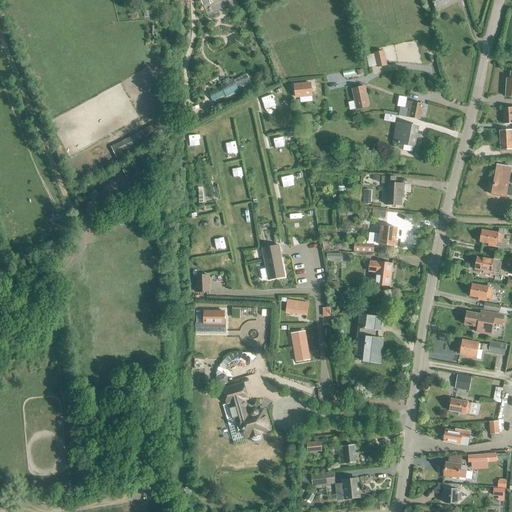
[(431,0),(437,10),(452,2),(452,1),(454,0),(431,0)]
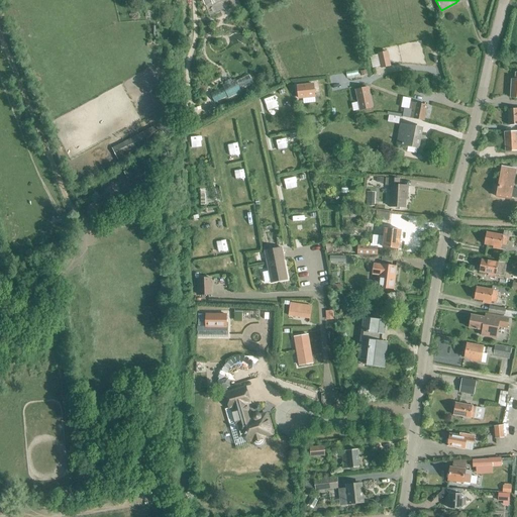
[(388,64),(385,53),(379,55),(382,68),(391,66),(390,64),(388,64)]
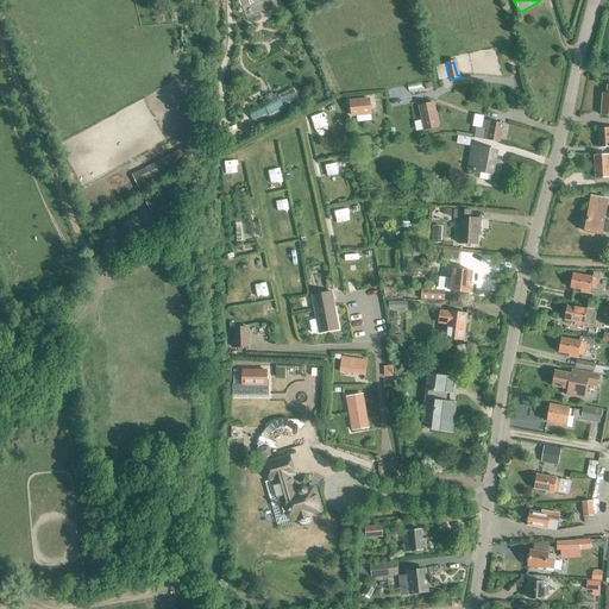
[(468,87),(469,100),(478,99),(477,86),(468,87)]
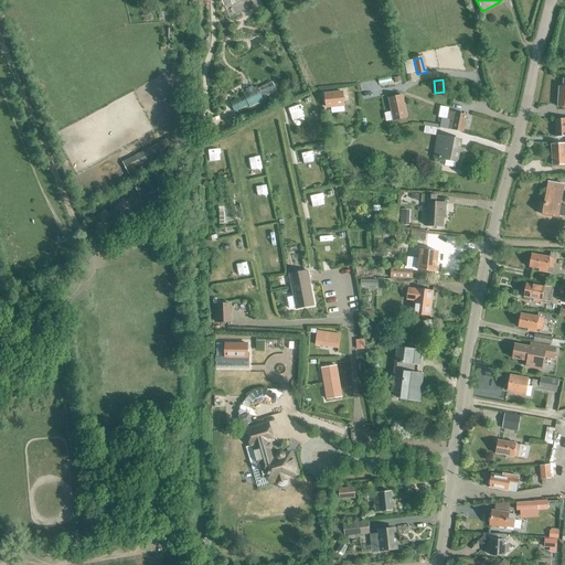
[(231,104),(236,113),(247,106),(248,108),(263,100),(262,98),(275,93),(272,84),(258,91),(257,88),(243,94),(245,97),(231,104)]
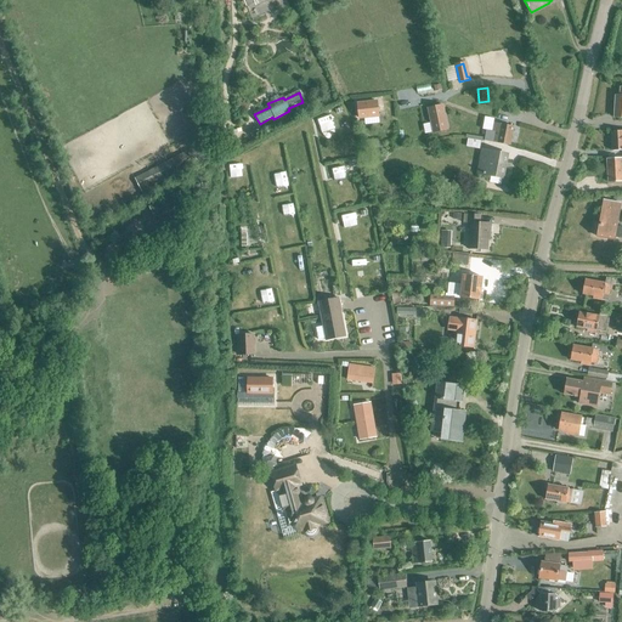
[(360,118),(379,117),(377,102),(357,103),(360,118)]
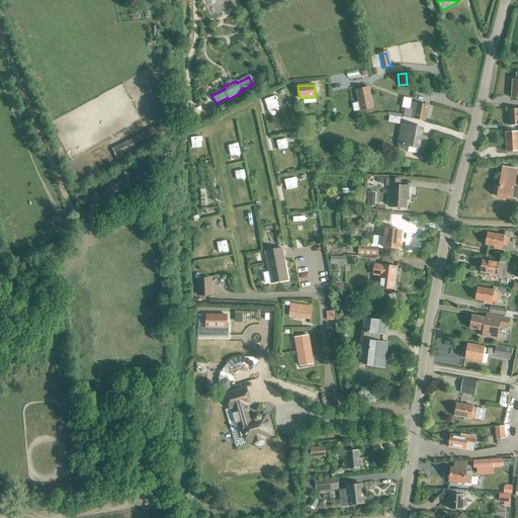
[(369,87),(355,90),(359,110),(373,108),(369,87)]
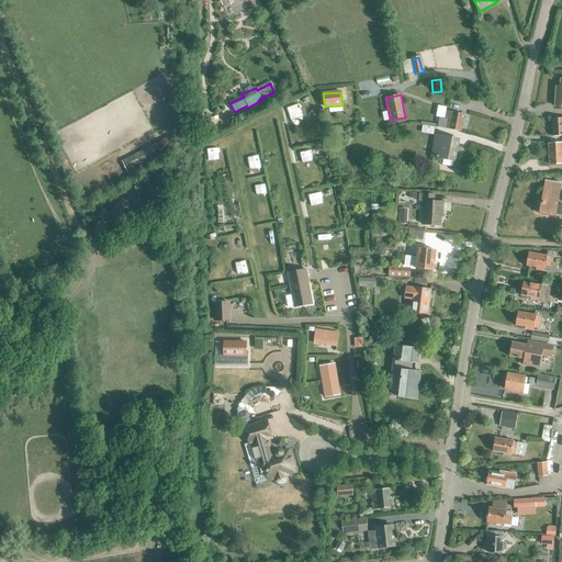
[(290,112),(293,117),(311,108),(307,102),(290,112)]
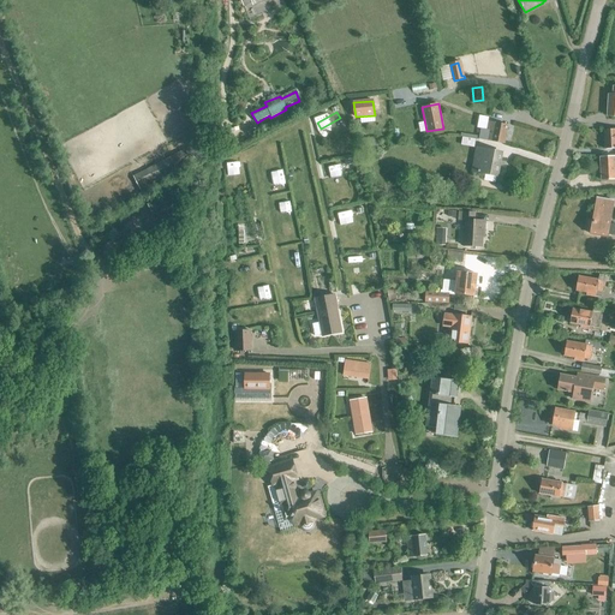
[(485,141),(505,144),(507,125),(489,121),(488,130),(481,129),(479,139),(485,141)]
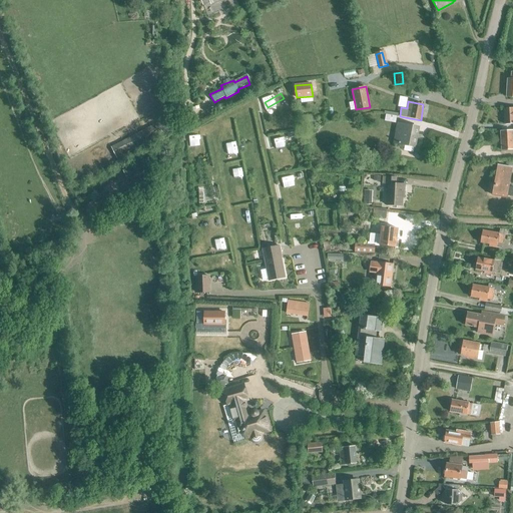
[(512,109),(503,110),(504,125),(512,124),(512,109)]
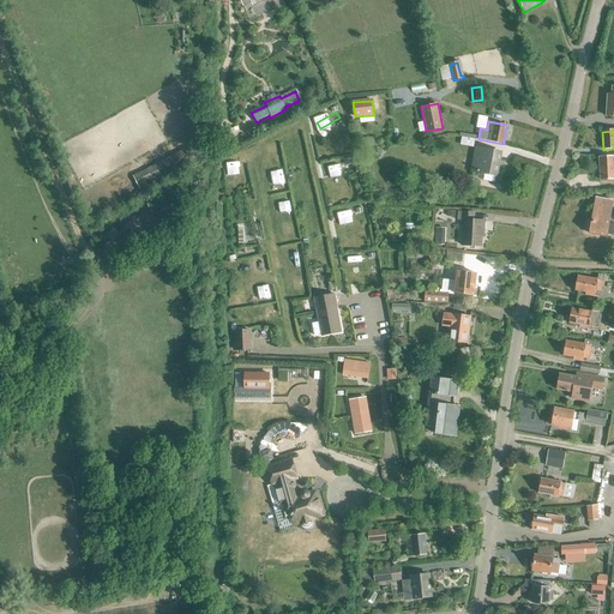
[(188,146),(132,176),(142,191),(197,160),(188,146)]
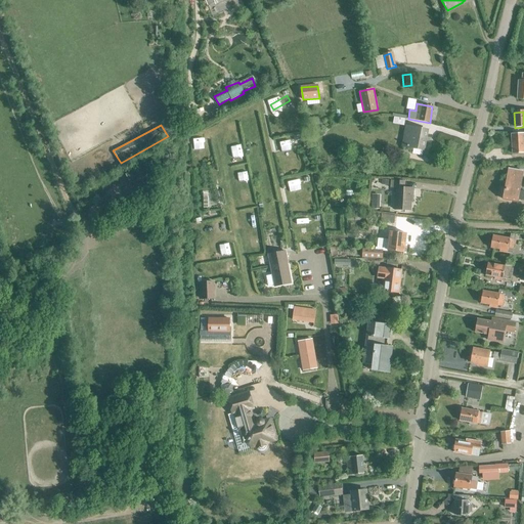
[(402,146),(425,150),(428,131),(407,127),(406,136),(403,135),(402,146)]
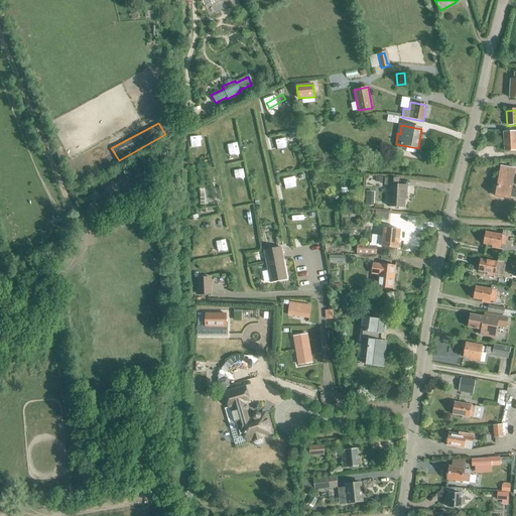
[(515,132),(504,133),(505,152),(515,151),(515,132)]
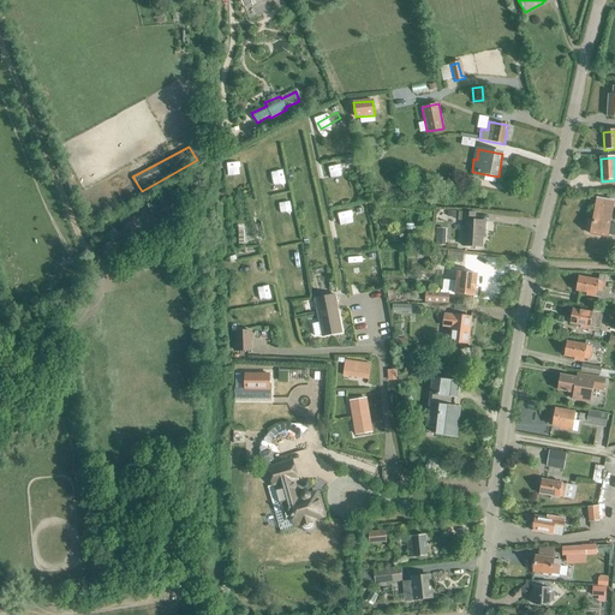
[(323,167),(324,175),(346,171),(344,163),(323,167)]
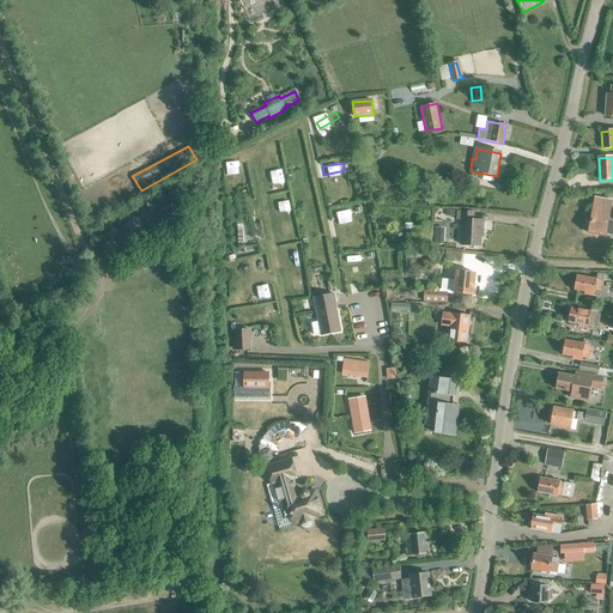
[(612,224),(606,224),(610,201),(594,199),(590,222),(586,220),(583,231),(608,236),(608,235),(612,235),(612,224)]
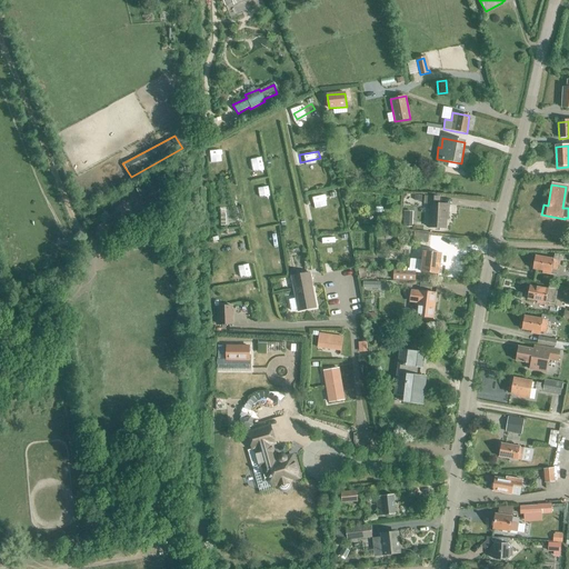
[(447,215),(449,215),(449,205),(440,205),(440,197),(425,197),(425,205),(430,205),(429,228),(446,229),(447,215)]
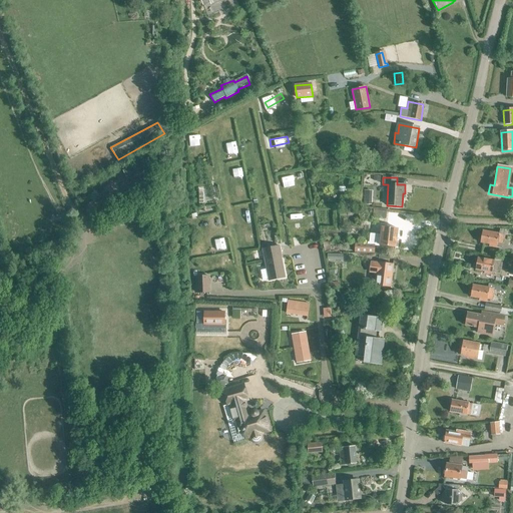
[(282,183),(283,189),(299,186),(298,180),(282,183)]
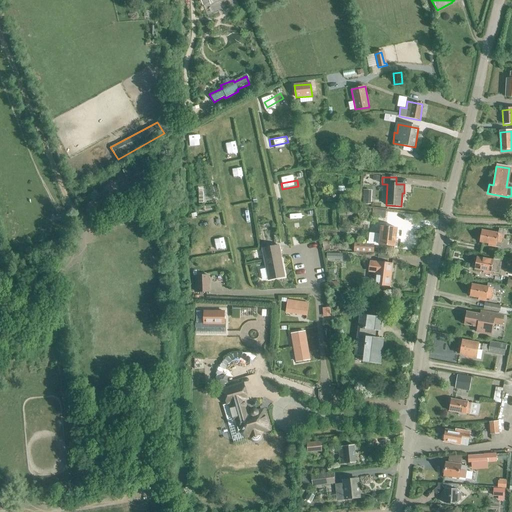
[(340,216),(358,217),(359,209),(341,208),(340,216)]
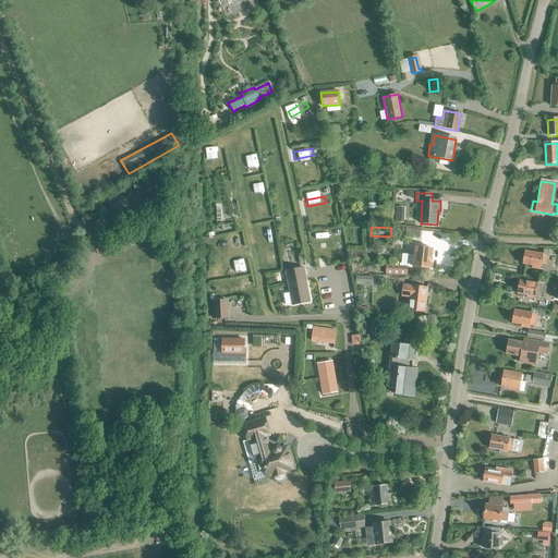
[(409,238),(420,239),(421,230),(407,229),(405,238),(409,238)]
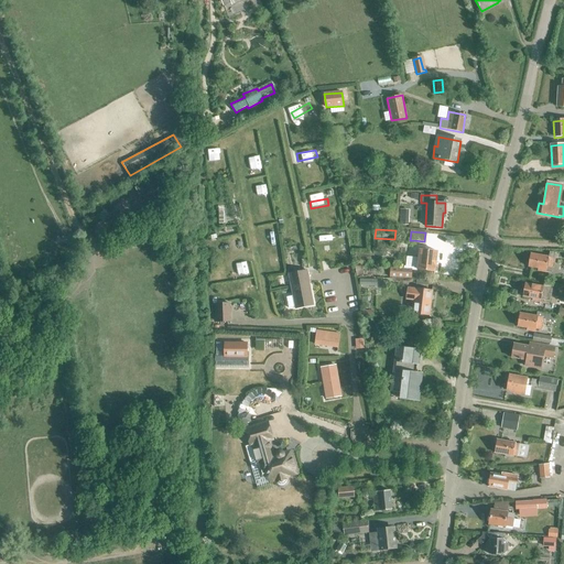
[(331,247),(333,247),(333,243),(338,242),(337,235),(315,237),(317,246),(318,246),(318,248),(324,248),(324,245),(329,245),(331,247)]
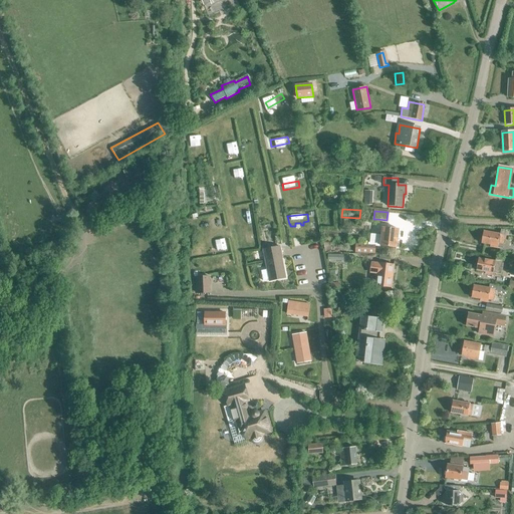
[(377,245),(397,247),(399,230),(383,228),(382,236),(378,236),(377,245)]
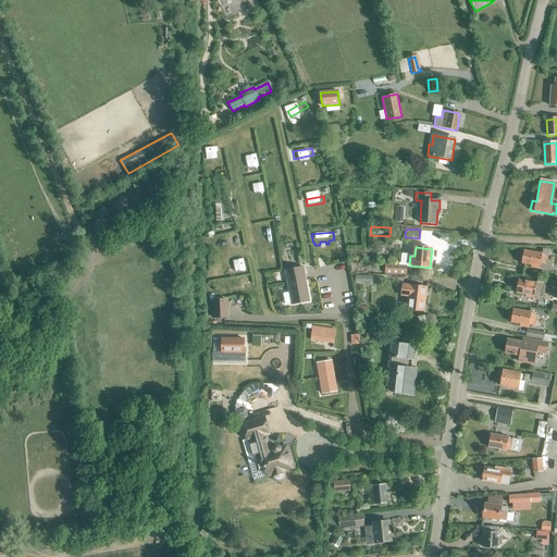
[(537,267),(544,268),(547,249),(543,249),(542,255),(523,251),(521,263),(530,265),(530,269),(537,270),(537,267)]
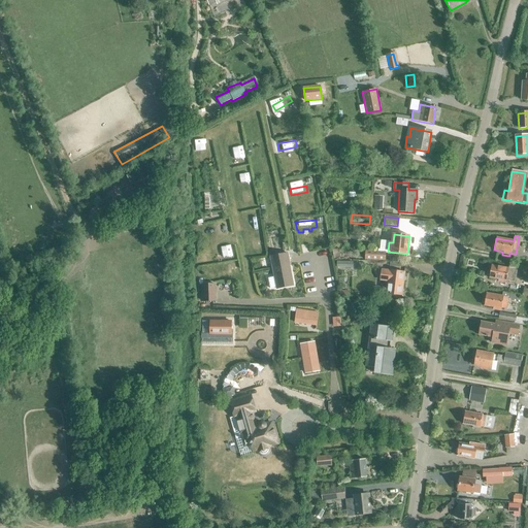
[(365,260),(386,261),(386,251),(365,250),(365,260)]
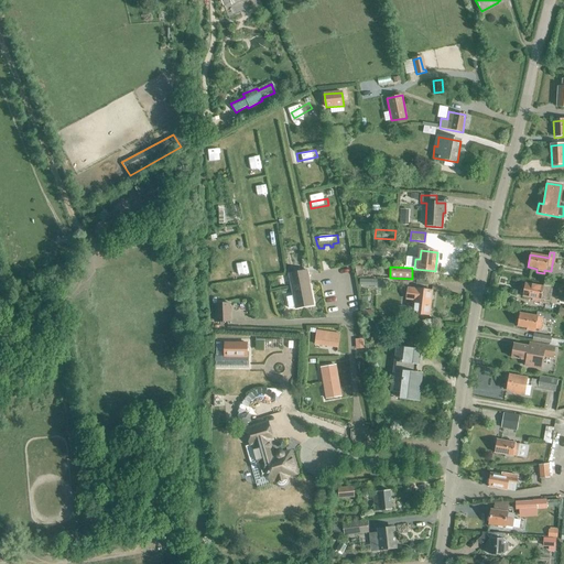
[(289,274),(295,308),(314,305),(307,271),(289,274)]
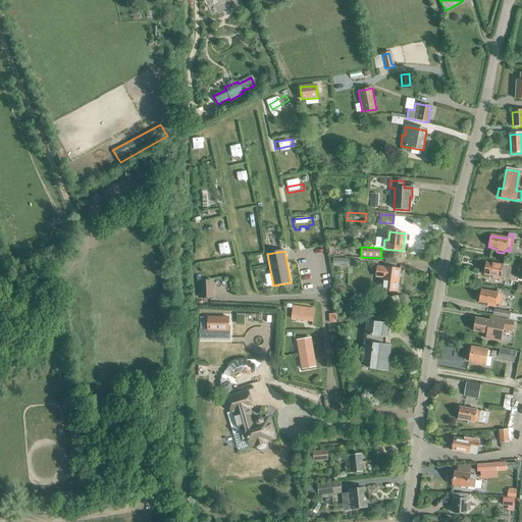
[(505,278),(510,279),(513,263),(504,262),(503,266),(485,263),(483,275),(492,277),(491,280),(499,281),(499,278),(505,279),(505,278)]
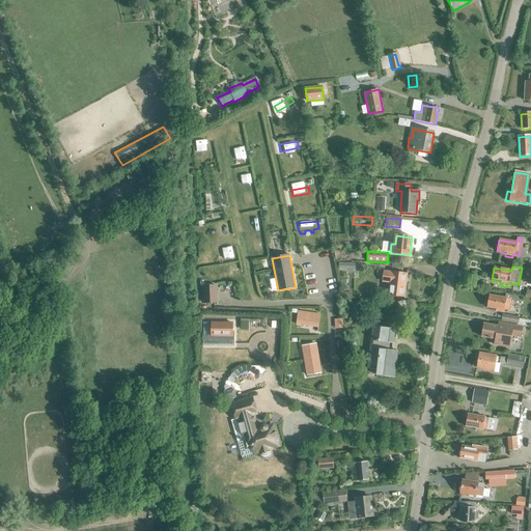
[(389,296),(404,298),(408,274),(384,271),(382,282),(390,283),(389,296)]
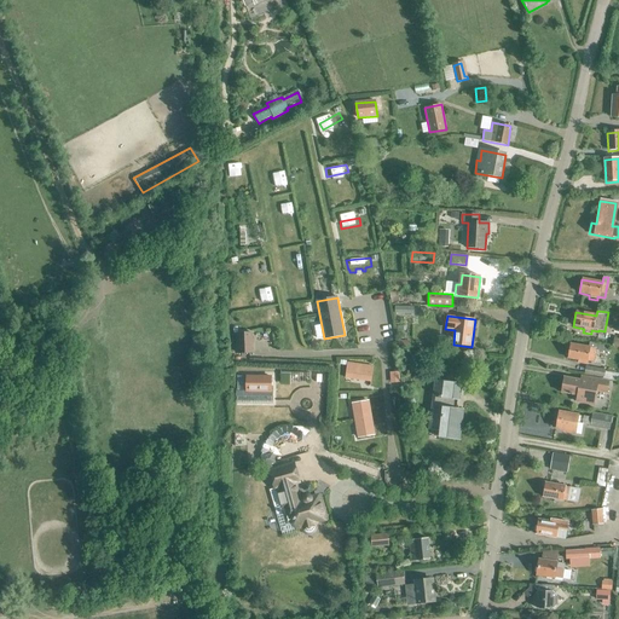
[(238,334),(238,353),(253,353),(252,333),(238,334)]
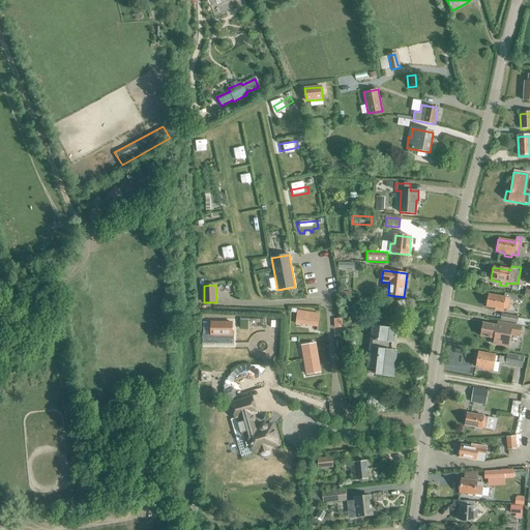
[(509,300),(521,302),(522,296),(505,293),(504,298),(488,295),(486,307),(495,310),(494,313),(501,314),(501,311),(507,312),(509,300)]
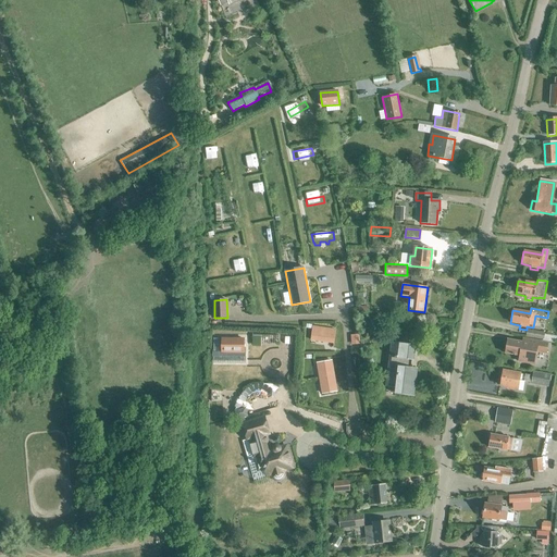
[(311,341),(334,344),(336,330),(313,326),(311,341)]
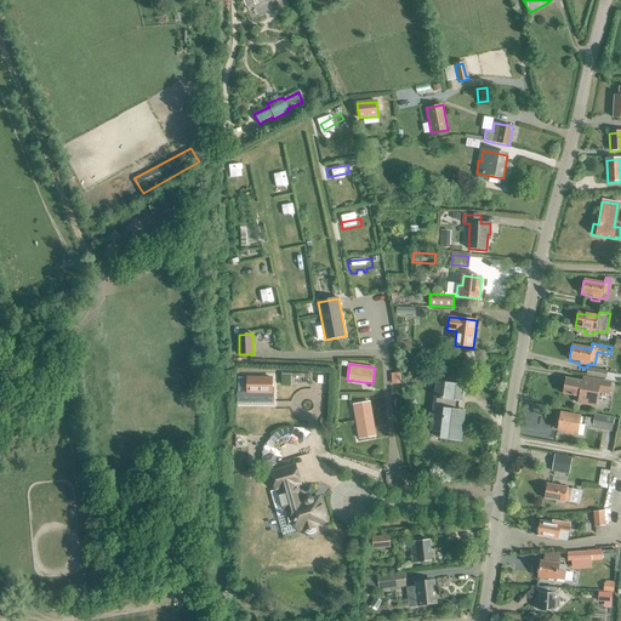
[(605,380),(620,383),(620,380),(620,375),(608,372),(608,371),(588,368),(586,376),(605,380)]
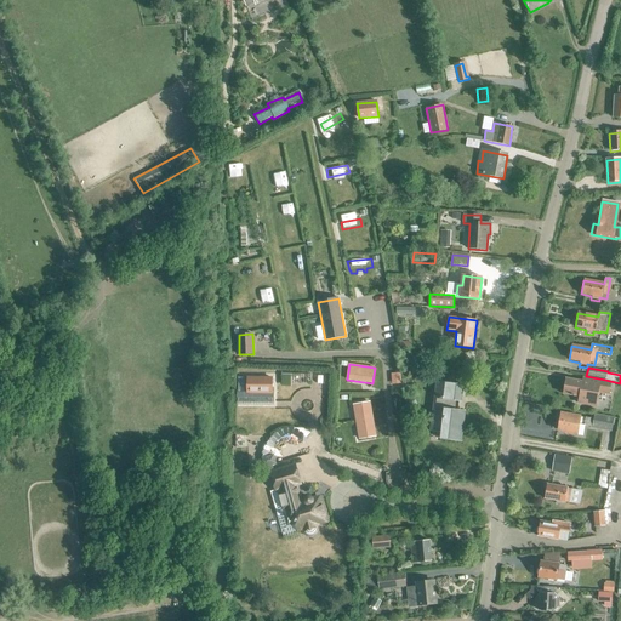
[(272,379),(248,379),(248,393),(272,393),(272,379)]
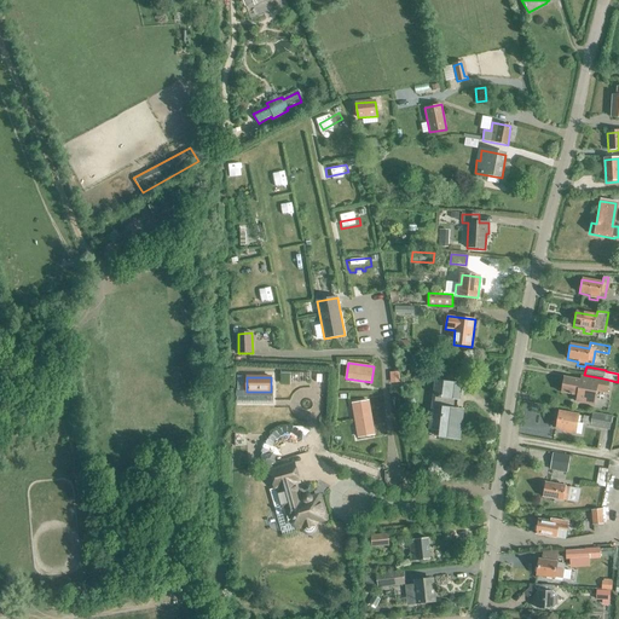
[(589,383),(582,381),(583,381),(566,377),(562,392),(578,395),(577,401),(595,405),(597,392),(608,393),(609,383),(590,380),(589,383)]
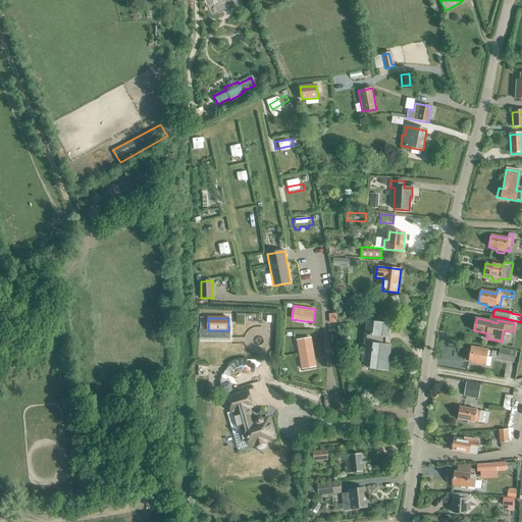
[(385,337),(387,337),(389,324),(366,322),(362,362),(369,363),(368,369),(386,371),(387,365),(388,365),(390,347),(384,346),(385,337)]
